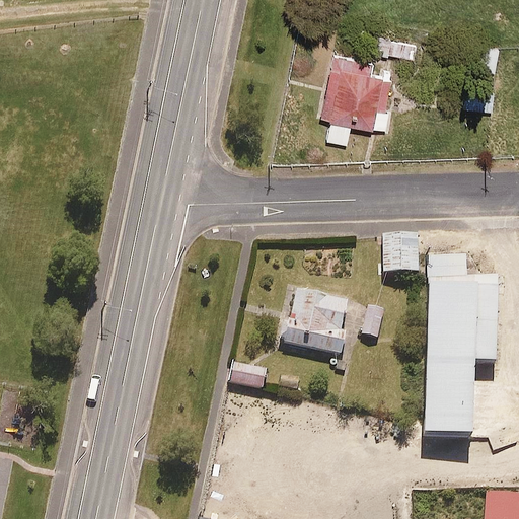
[(498,46),(485,45),(482,68),(496,69),(498,46)]
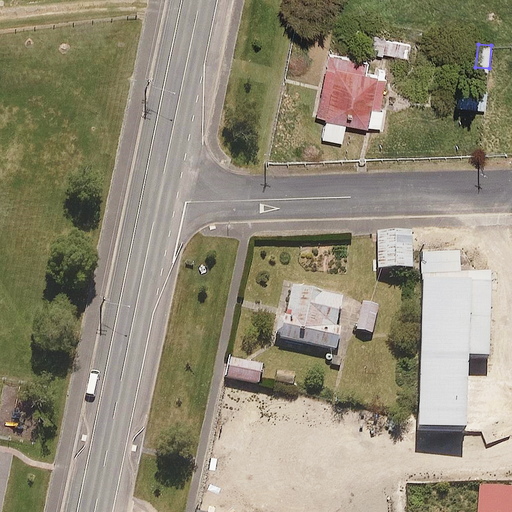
[(367,59),(329,51),(316,111),(326,113),(322,135),(341,139),(346,117),(380,124),(383,107),(379,106),(386,72),(366,68),(367,59)]
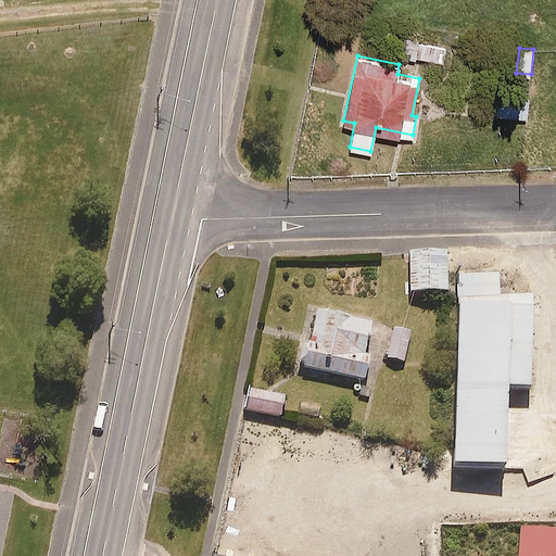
[(529,93),(498,91),(496,113),(528,115),(529,93)]
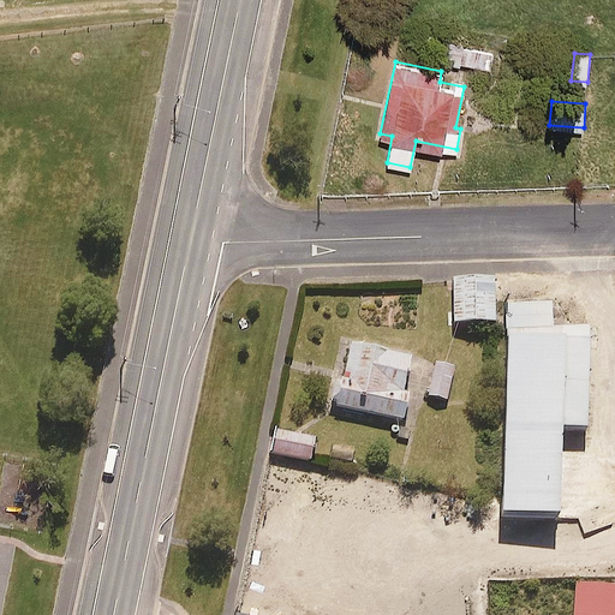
[(494,275),(453,276),(454,321),(495,320),(494,275)]
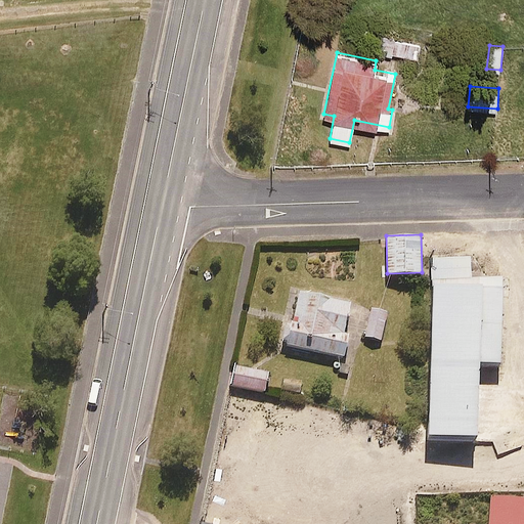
[(431,263),(432,285),(428,446),(477,449),(480,372),(500,373),(504,280),(472,281),(471,262),(431,263)]
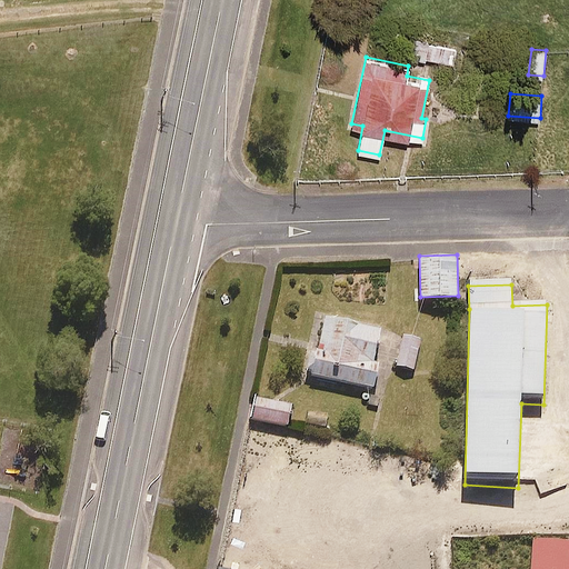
[(381,329),(326,317),(318,351),(311,350),(307,373),(372,389),(379,362),(373,361),(381,329)]
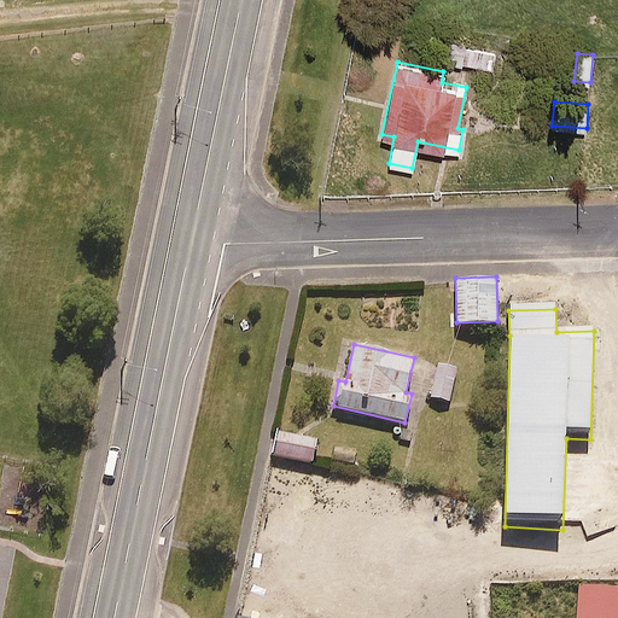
[(456,368),(437,363),(430,397),(449,401),(456,368)]
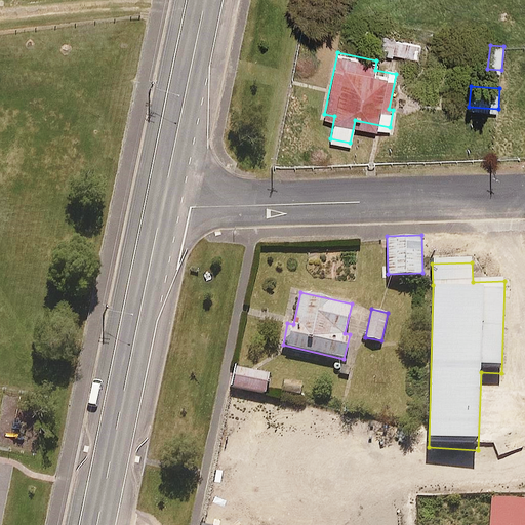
[(269,374),(237,368),(234,387),(265,393),(269,374)]
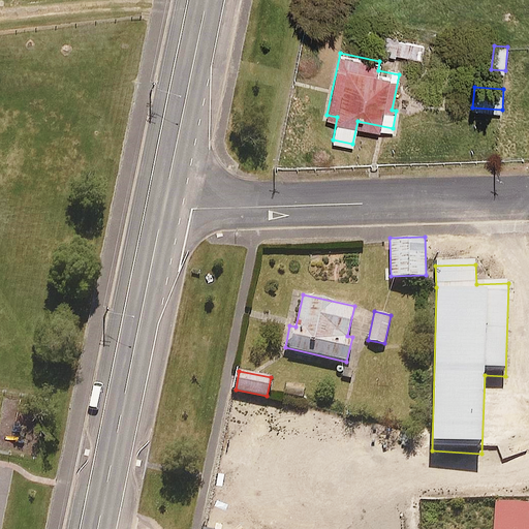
[(528,528),(528,502),(496,501),(494,528),(528,528)]
